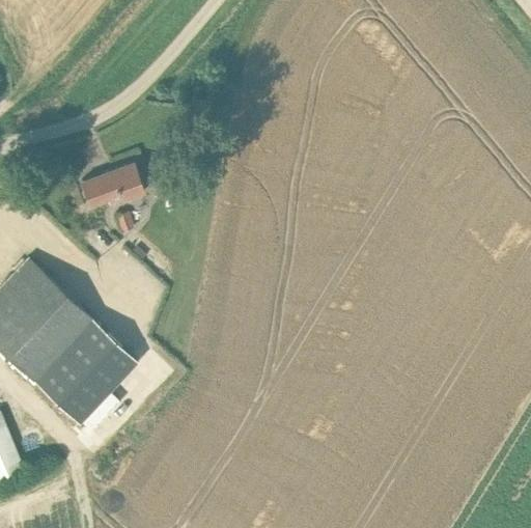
[(99,175),(108,199),(109,204),(121,200),(122,201),(144,193),(133,163),(99,175)]
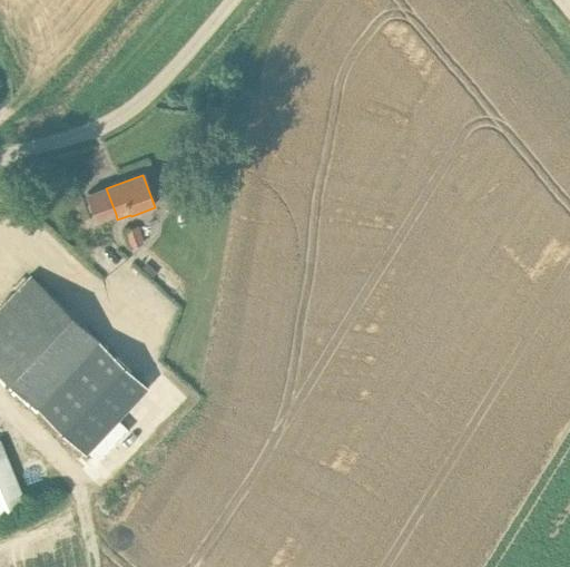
[(116,214),(106,188),(87,195),(96,222),(116,214)]
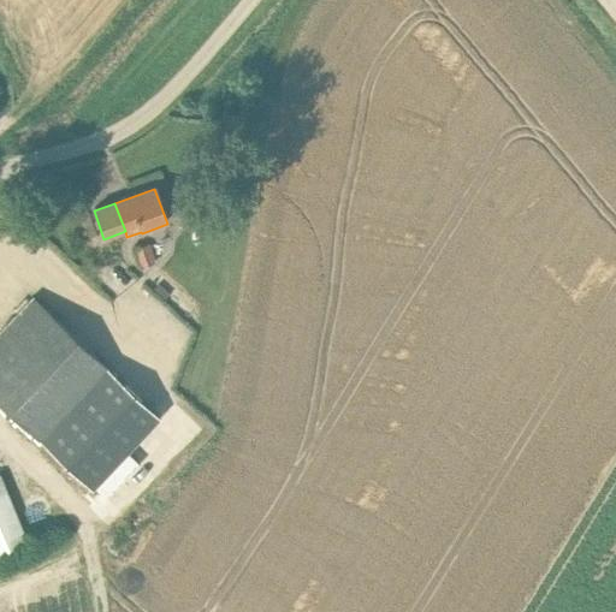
[(134,251),(140,271),(155,265),(148,245),(134,251)]
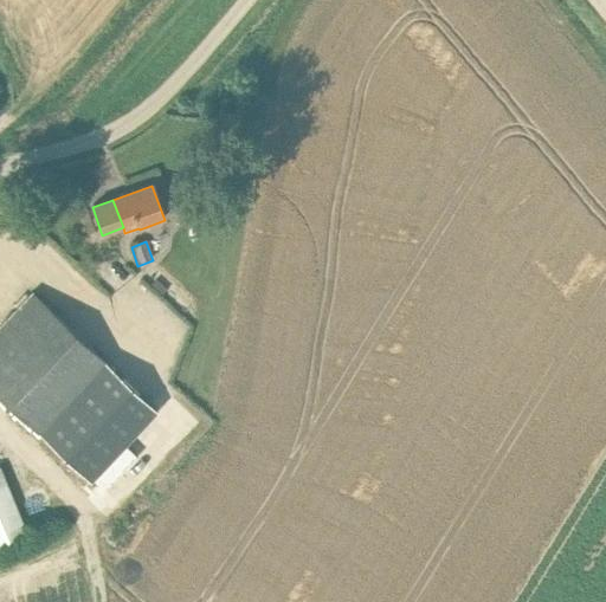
[(0,397),(39,435),(105,364),(31,295),(0,328),(0,397)]
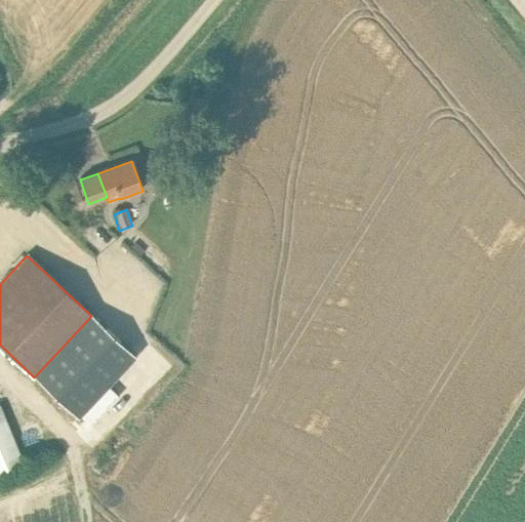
[(91,316),(34,377),(79,419),(136,359),(91,316)]
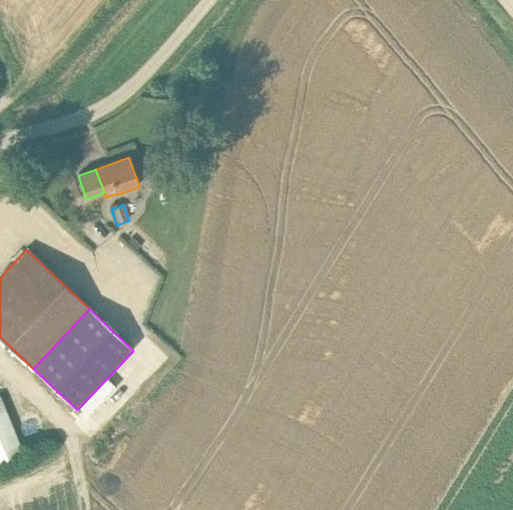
[(0,396),(0,465),(24,456),(0,396)]
